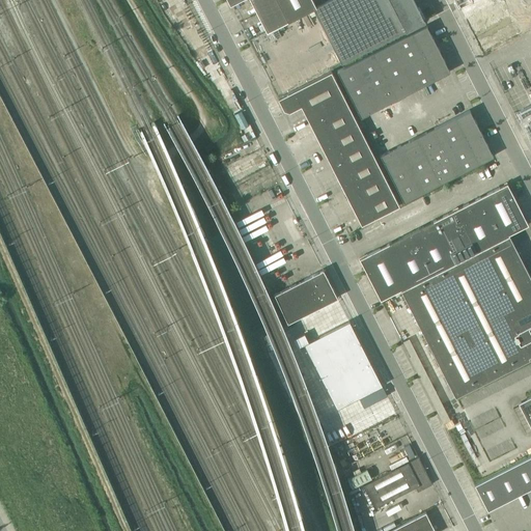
[(312,0),(227,0),(230,4),(239,0),(250,0),(267,31),(313,7),(316,6),(312,0)]
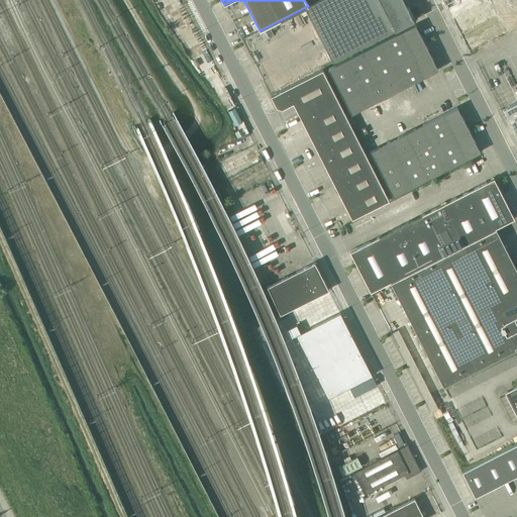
[(332,62),(413,20),(410,13),(409,14),(407,10),(408,10),(403,0),(319,0),(308,6),(305,7),(332,62)]
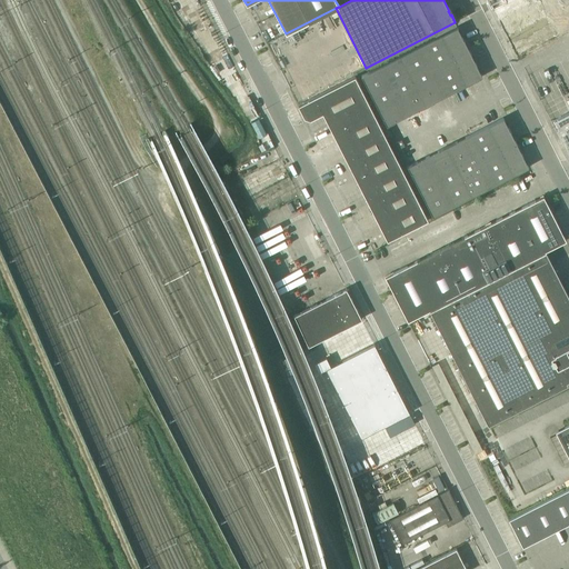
[(568,0),(519,0),(532,25),(548,16),(568,5),(568,0)]
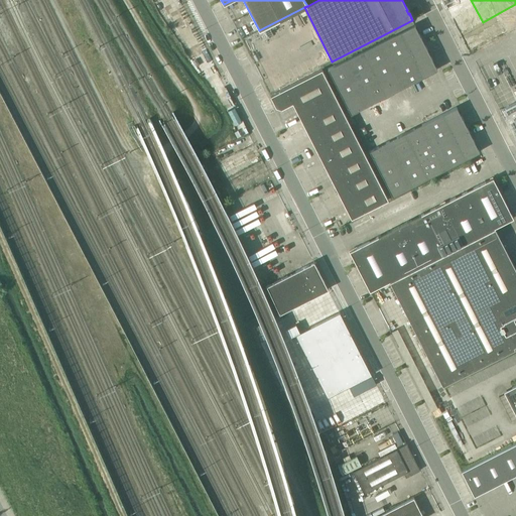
[(393,92),(437,70),(431,58),(432,58),(420,35),(419,35),(414,24),(328,69),(351,114),(358,110),(379,99),(394,92),(393,92)]
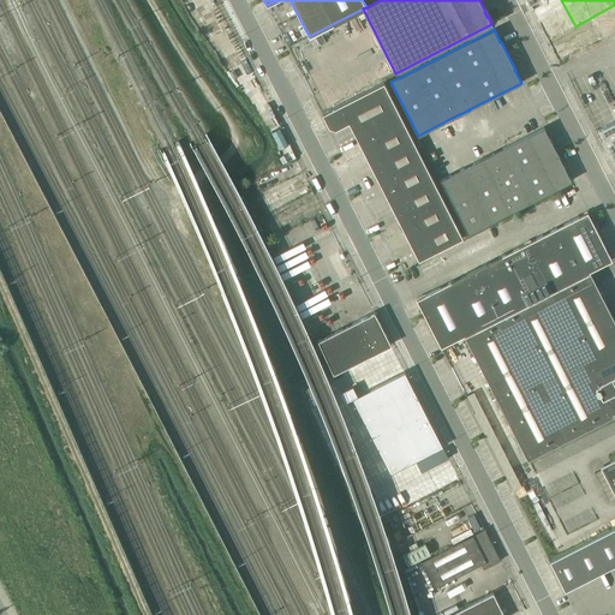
[(463,238),(433,179),(383,83),(322,114),(329,127),(335,130),(348,123),(418,261),(463,238)]
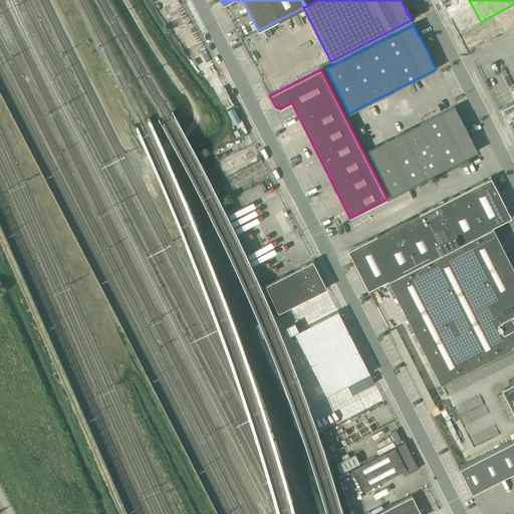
[(513,101),(500,108),(510,127),(508,129),(513,140),(513,101)]
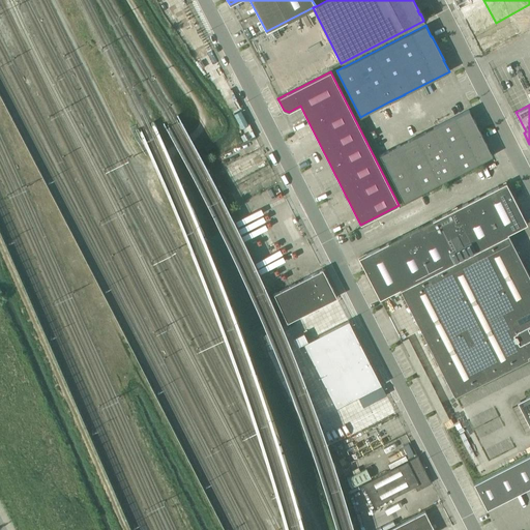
[(403,201),(492,155),(487,145),(487,144),(474,120),(469,110),(423,133),(409,140),(387,151),(386,151),(379,154),(403,201)]
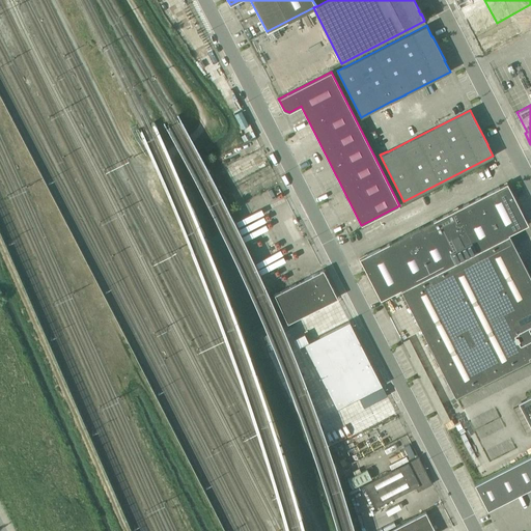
[(530,277),(509,234),(528,224),(507,183),(359,258),(381,300),(400,289),(455,396),(530,359),(528,356),(530,355),(530,357),(530,277)]
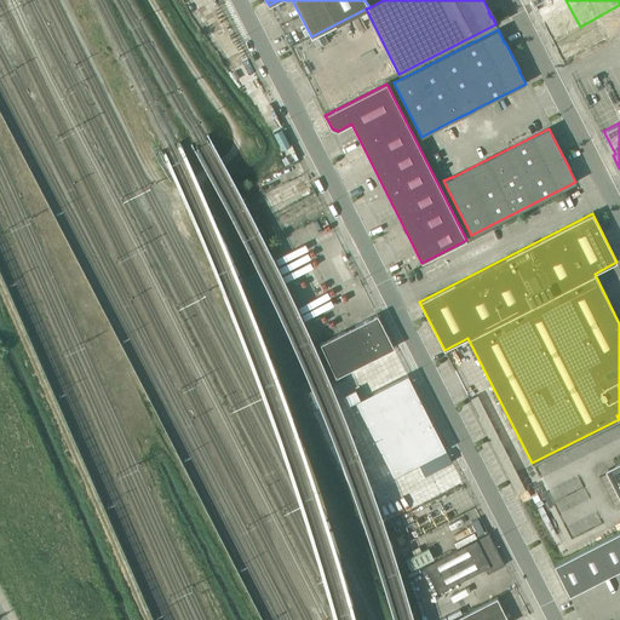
[(394,348),(377,314),(320,343),(337,377),(394,348)]
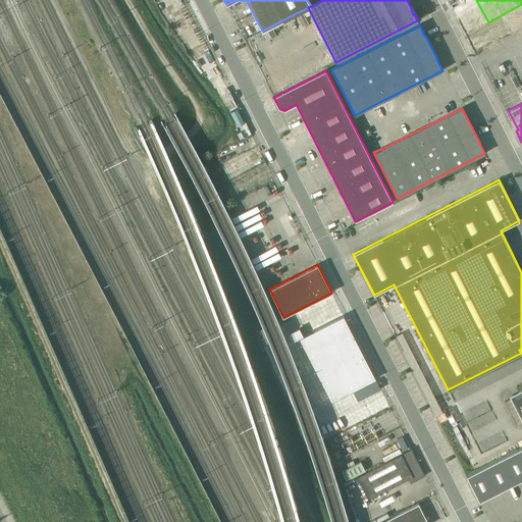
[(344,315),(299,338),(330,402),(375,378),(344,315)]
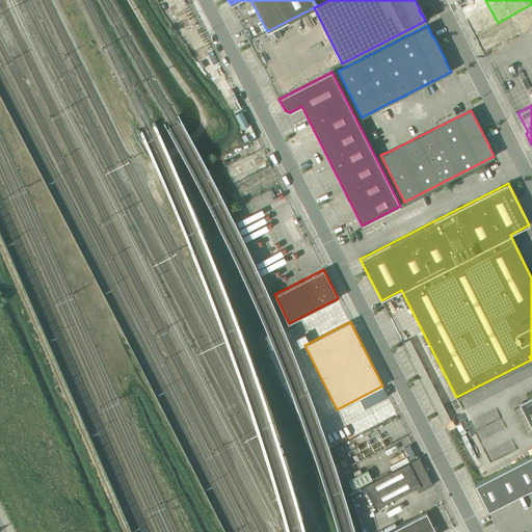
[(365,407),(388,396),(383,388),(347,406),(351,415),(365,407)]
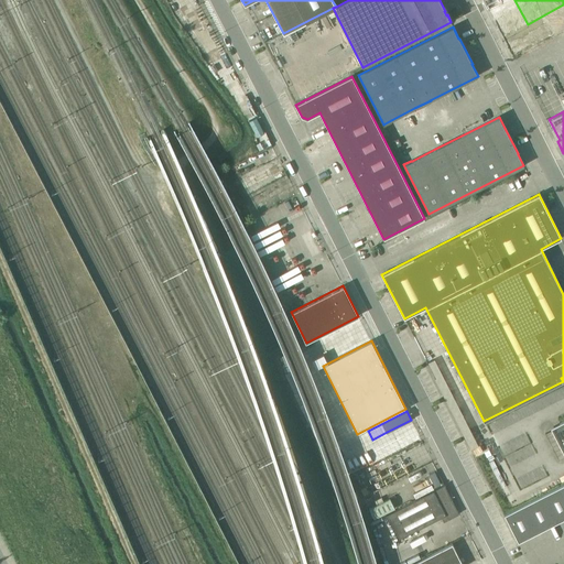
[(563,421),(551,429),(563,455),(563,421)]
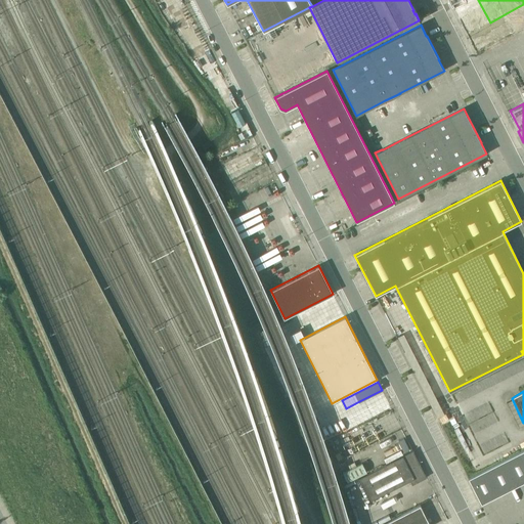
[(523,523),(523,449),(469,478),(481,504),(523,481),(523,523)]
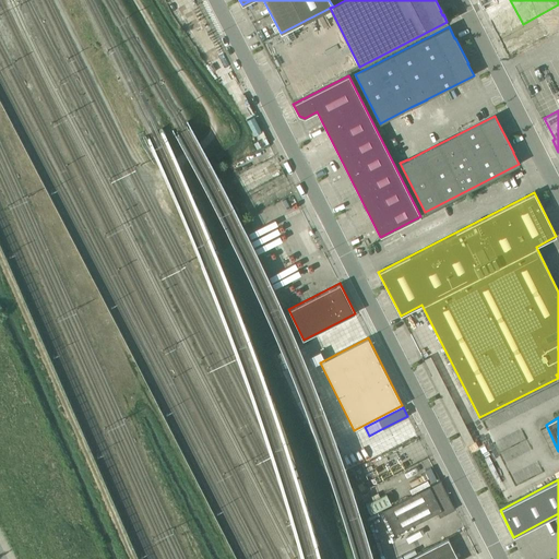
[(441,480),(382,510),(394,535),(437,513),(439,518),(455,509),(441,480)]
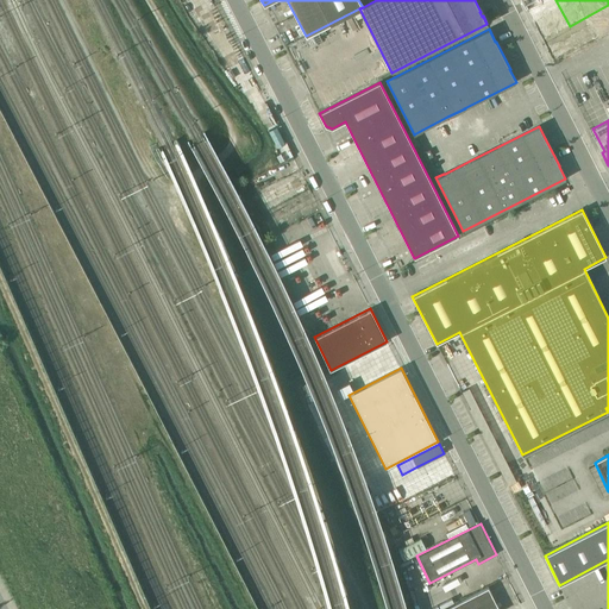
[(498,608),(488,586),(444,608),(498,608)]
